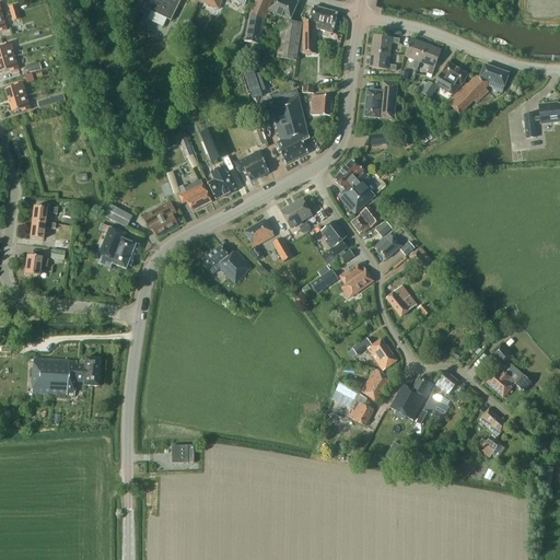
[(139,13),(144,0),(138,0),(133,10),(139,13)]
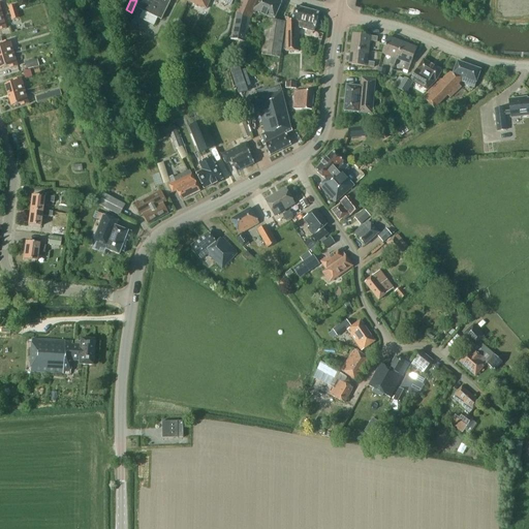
[(161,20),(170,0),(139,0),(136,7),(161,20)]
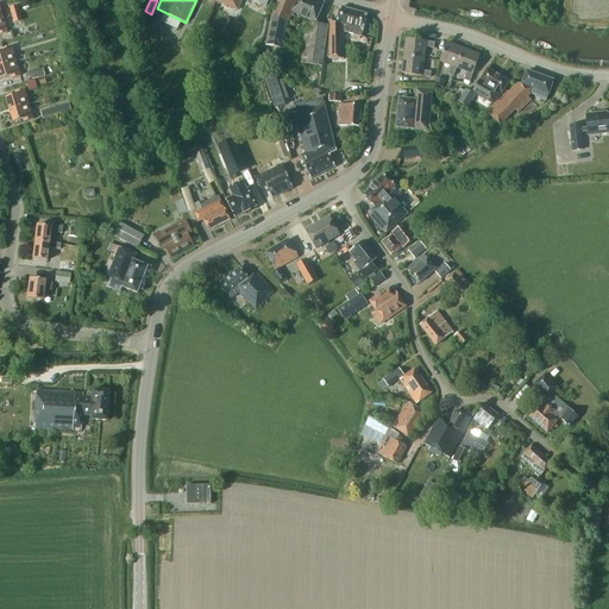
[(217,0),(217,1),(238,11),(242,0),(243,0),(244,0),(243,0),(255,0),(267,6),(269,0),(217,0)]
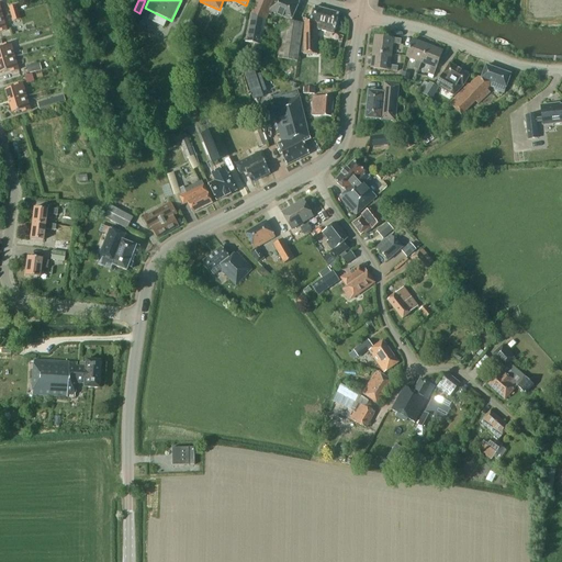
[(291,21),(300,3),(292,0),(257,0),(251,14),(246,43),(261,46),(266,22),(269,15),(270,15),(271,13),(291,21)]
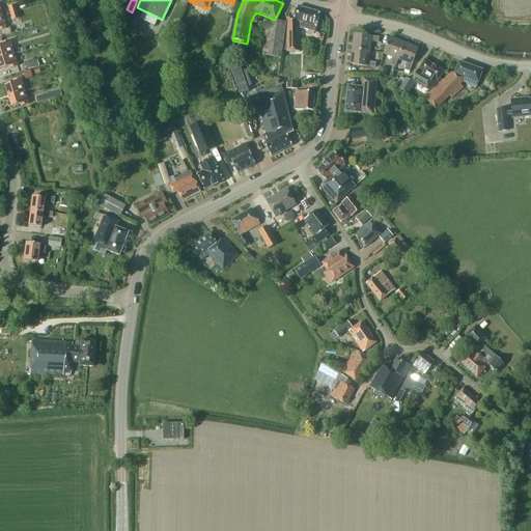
[(8,7),(10,14),(18,11),(16,5),(8,7)]
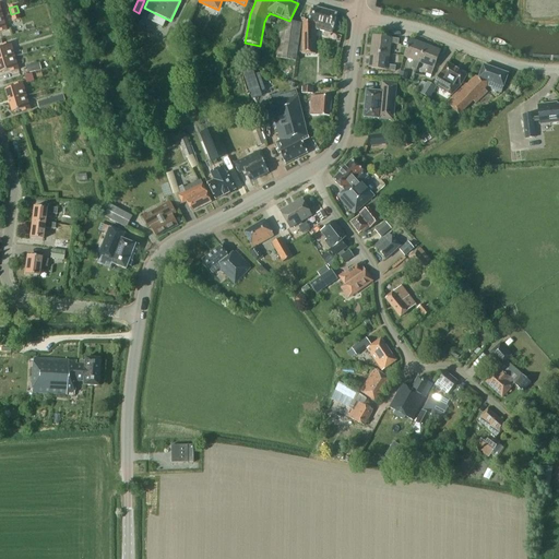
[(301,24),(301,52),(301,55),(316,55),(316,30),(325,32),(324,35),(330,36),(331,34),(332,34),(337,13),(312,7),(309,21),(301,19),(301,24)]
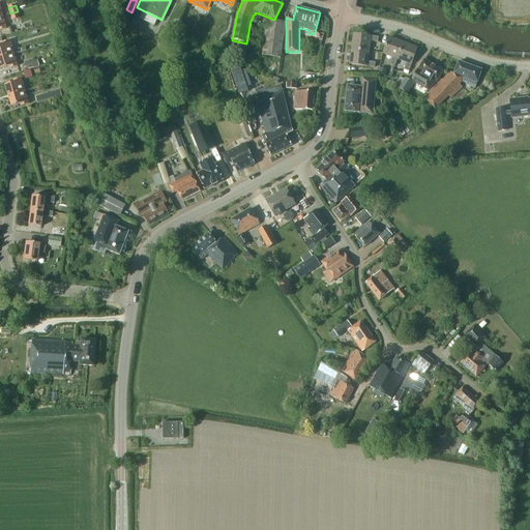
[(20,18),(18,11),(10,13),(12,20),(20,18)]
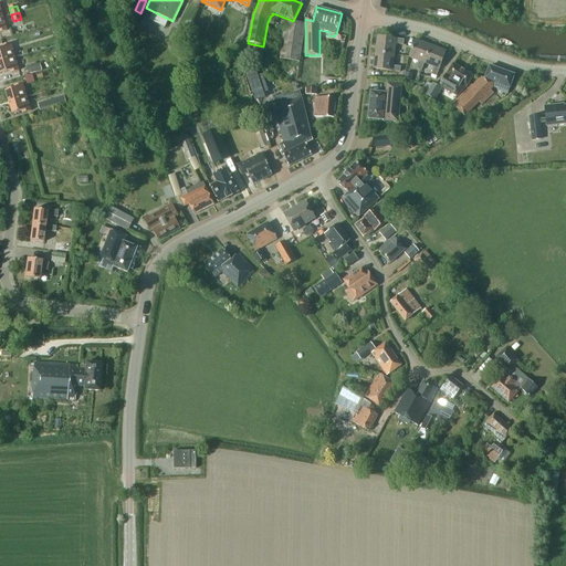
[(301,52),(305,53),(305,24),(287,22),(287,28),(281,27),(276,59),(282,60),(300,62),(301,52)]
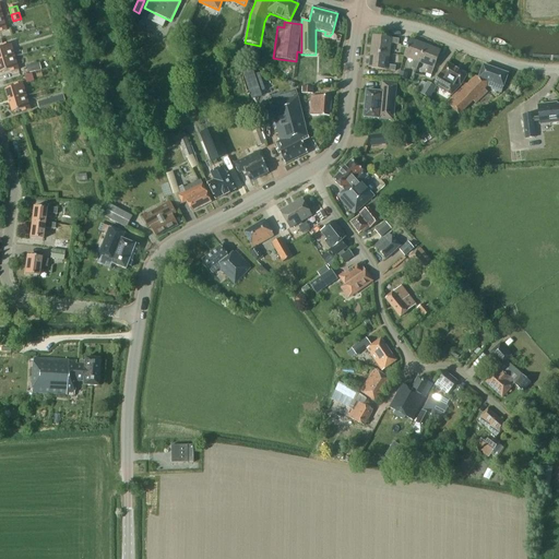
[(372,36),(371,52),(390,55),(391,44),(399,45),(400,39),(372,36)]
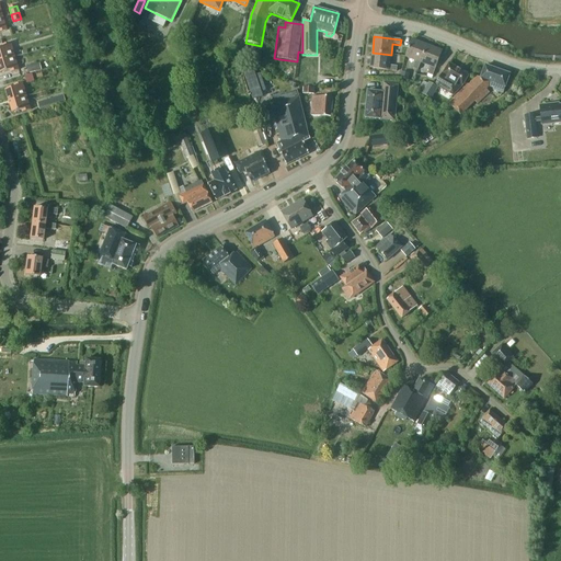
[(22,39),(12,42),(15,52),(24,49),(22,39)]
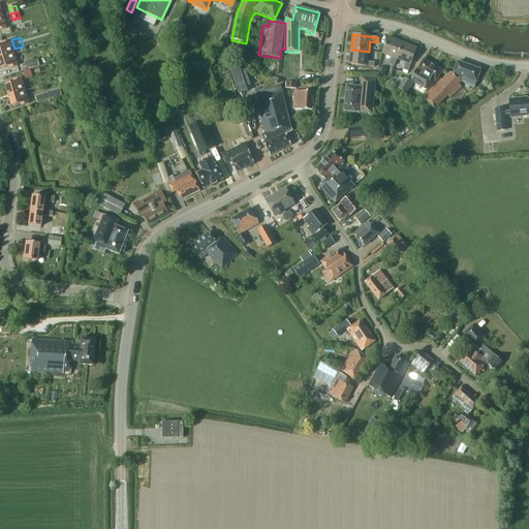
[(394,66),(397,59),(403,42),(389,37),(382,54),(393,58),(390,64),(394,66)]
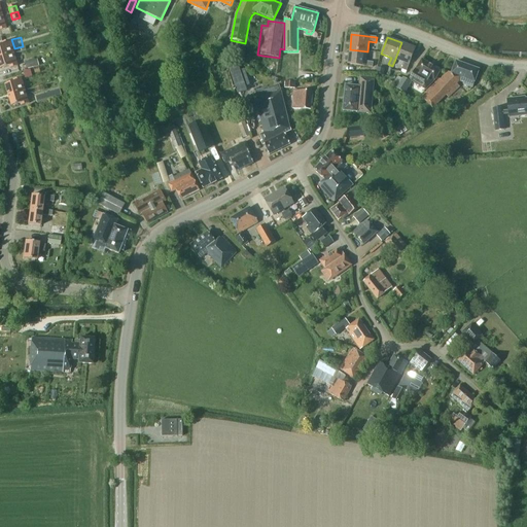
[(0,45),(0,57),(14,54),(10,40),(2,42),(3,44),(0,45)]
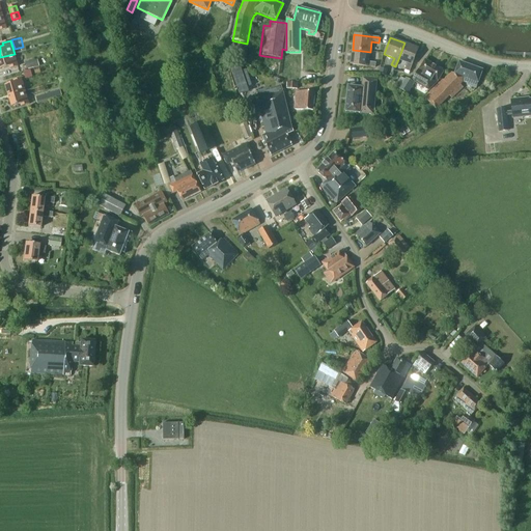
[(419,48),(404,43),(398,59),(408,63),(406,70),(410,72),(419,48)]
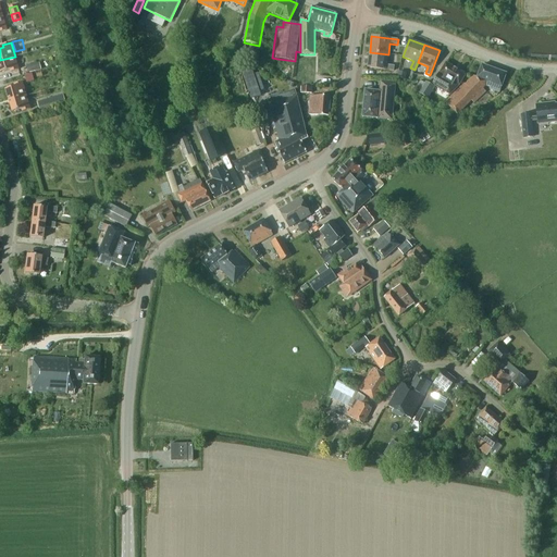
[(388,54),(370,52),(368,67),(394,71),(395,66),(386,65),(388,54)]
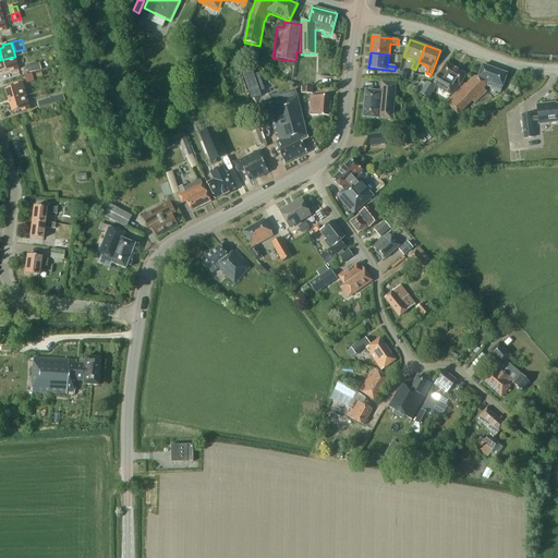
[(15,57),(0,60),(0,70),(1,73),(10,70),(11,72),(19,70),(15,57)]
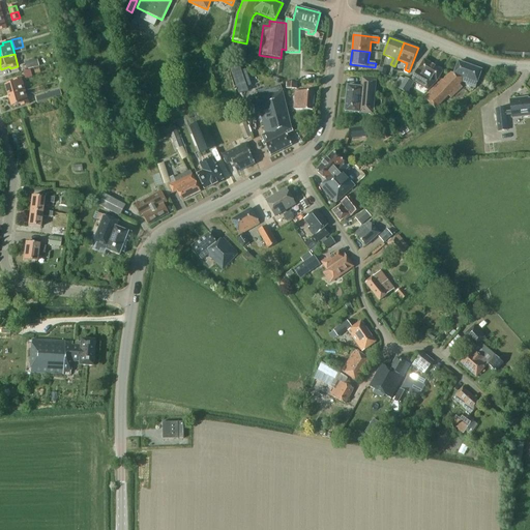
[(39,66),(37,59),(25,62),(27,69),(39,66)]
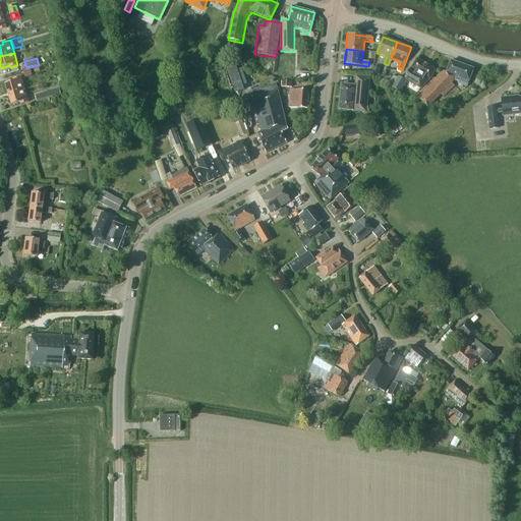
[(429,79),(436,70),(417,59),(405,79),(421,89),(429,79)]
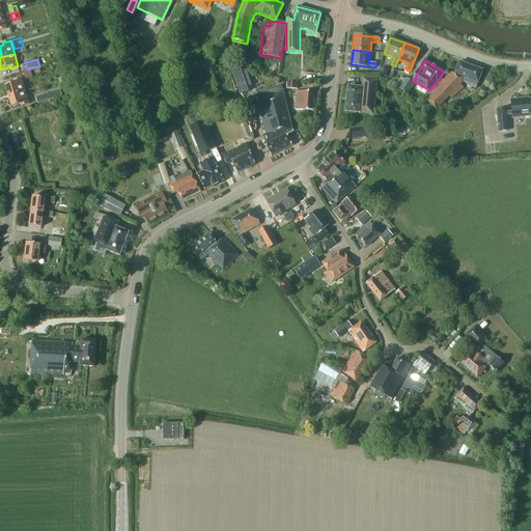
[(476,88),(482,71),(459,62),(455,74),(451,73),(444,80),(443,79),(424,98),(437,109),(449,95),(452,99),(464,87),(460,85),(464,82),(468,83),(467,85),(476,88)]
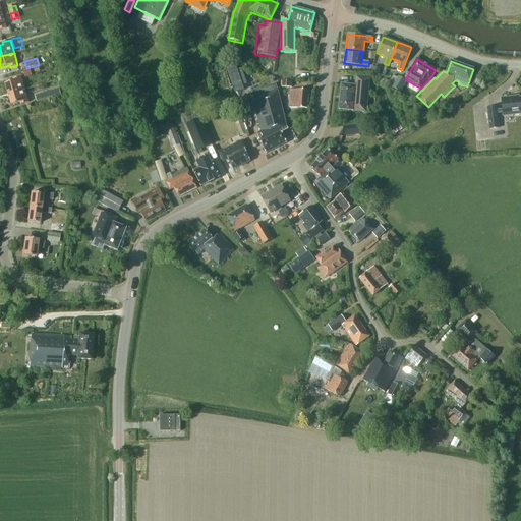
[(235,93),(243,90),(235,66),(228,69),(235,93)]
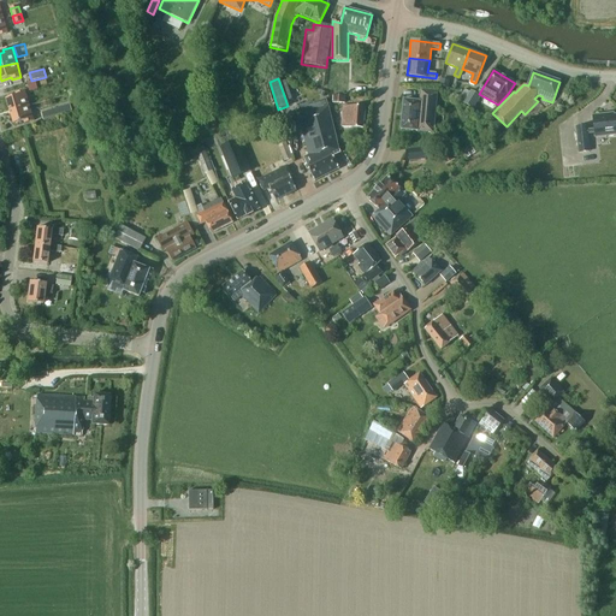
[(469,92),(466,89),(457,89),(456,94),(465,101),(463,104),(473,110),(481,96),(471,90),(469,92)]
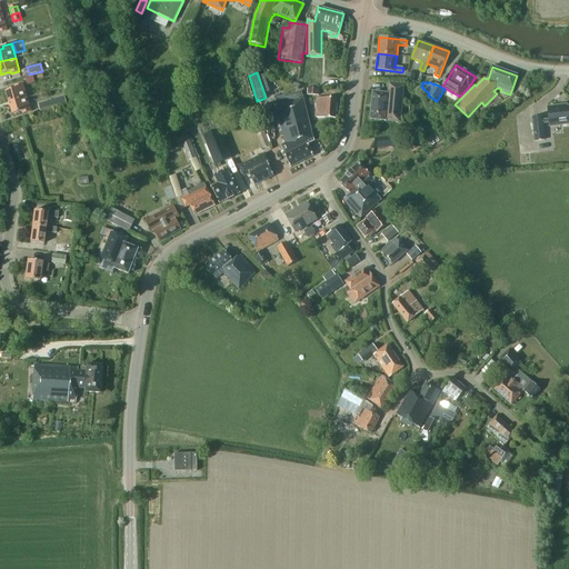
[(400,122),(403,86),(389,83),(388,95),(373,92),(370,120),(400,122)]
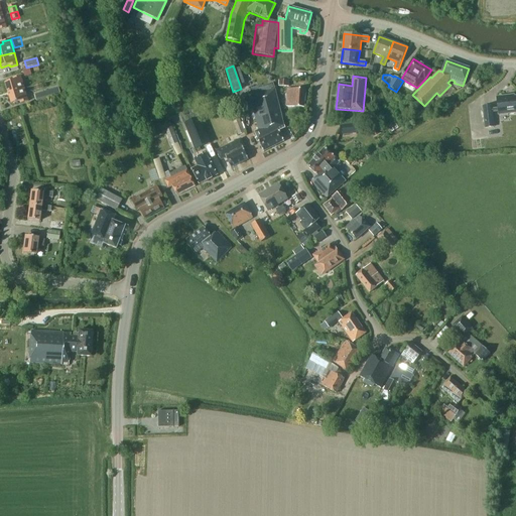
[(5,83),(8,94),(24,89),(21,77),(13,79),(14,81),(5,83)]
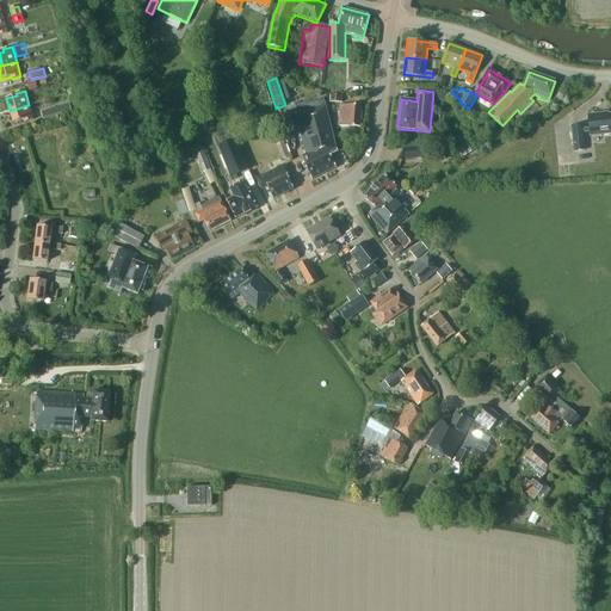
[(326,106),(312,110),(309,102),(295,106),(297,113),(295,115),(306,155),(302,156),(313,179),(335,167),(328,152),(337,149),(326,106)]
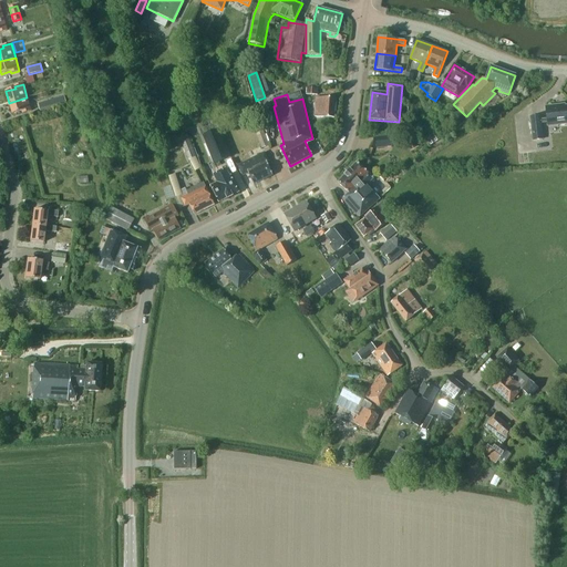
[(64,96),(38,104),(41,114),(68,107),(64,96)]
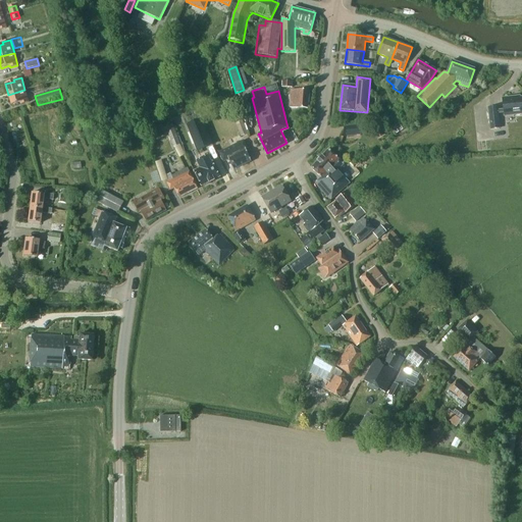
[(308,108),(309,90),(298,90),(291,89),(290,107),(308,108)]
